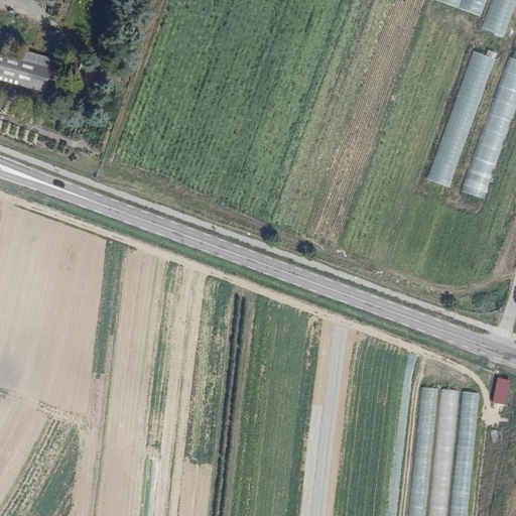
[(435,0),(435,1),(484,17),(489,0),(435,0)]
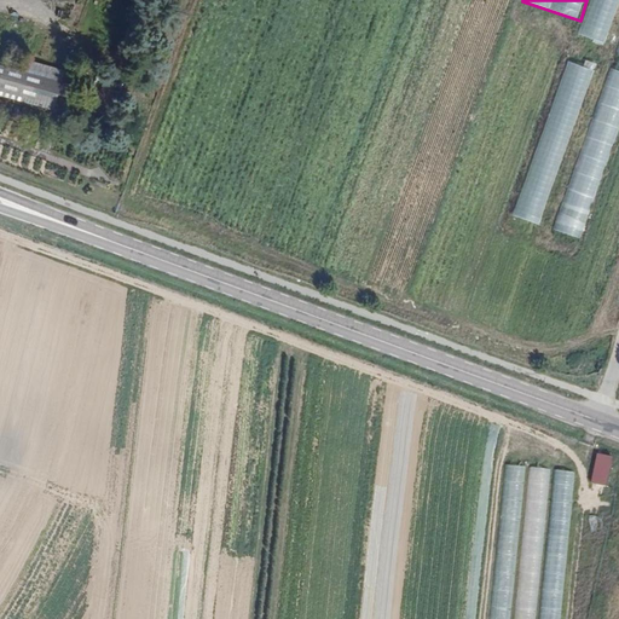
[(618,0),(593,0),(582,35),(607,45),(618,7),(618,0)]
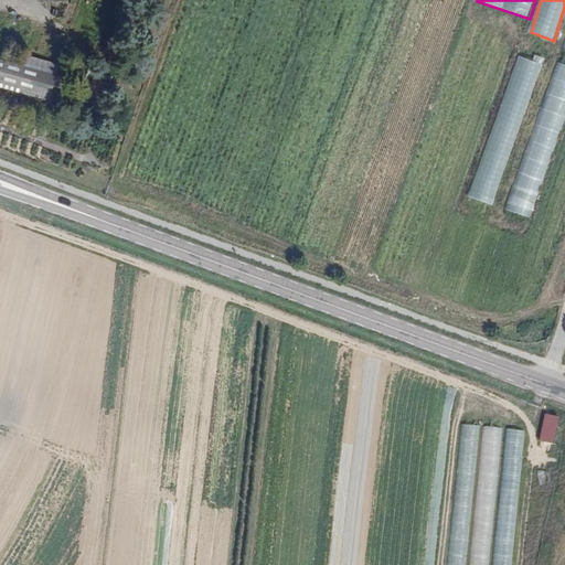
[(498,206),(539,62),(514,55),(472,199),(498,206)]
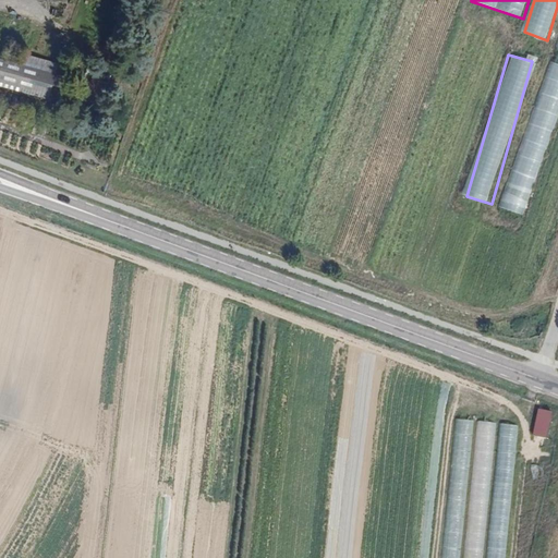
[(533,218),(557,131),(557,65),(557,68),(557,67),(557,76),(543,72),(504,209),(533,218)]
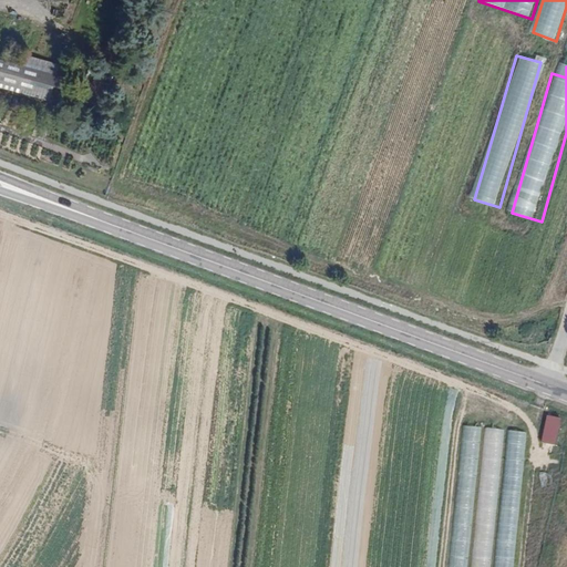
[(556,445),(563,419),(548,414),(542,442),(556,445)]
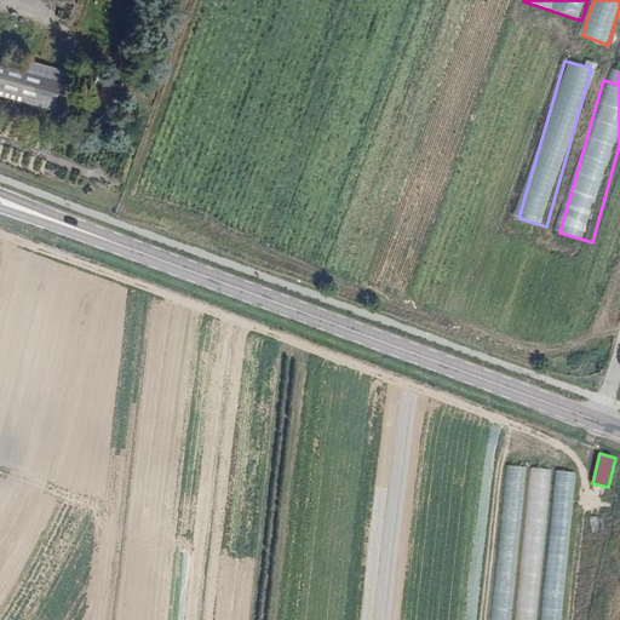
[(505,465),(492,619),(562,619),(575,471),(554,470),(554,469),(528,468),(528,466),(505,465)]
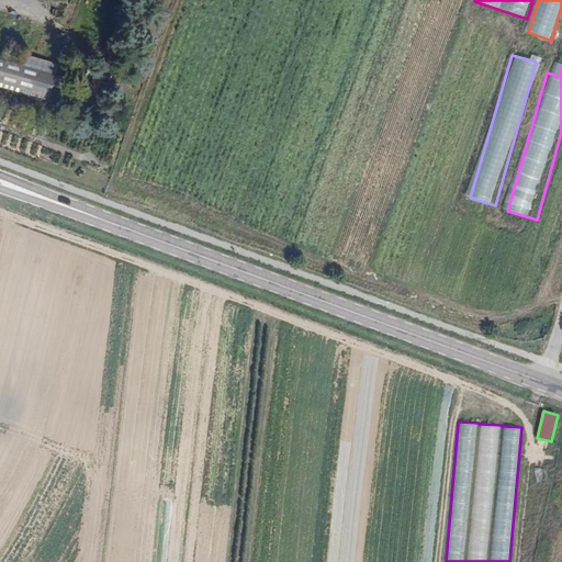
[(541,469),(535,471),(537,482),(544,480),(541,469)]
